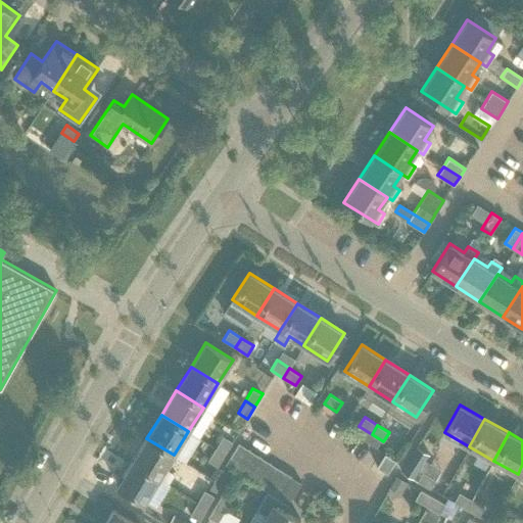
[(222,435),(215,447),(225,454),(232,441),(222,435)]
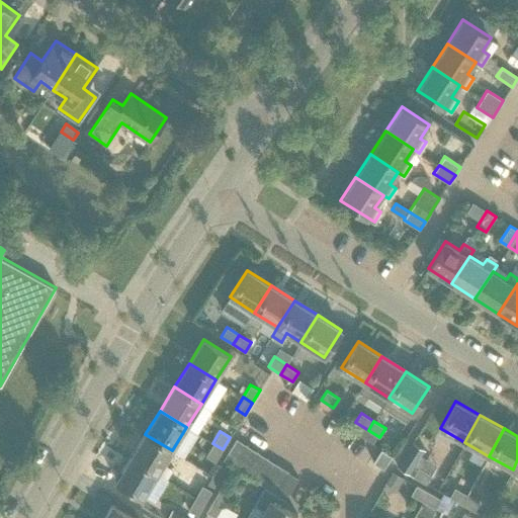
[(131,457),(158,475),(158,473),(167,480),(173,468),(165,462),(172,450),(145,434),(131,457)]
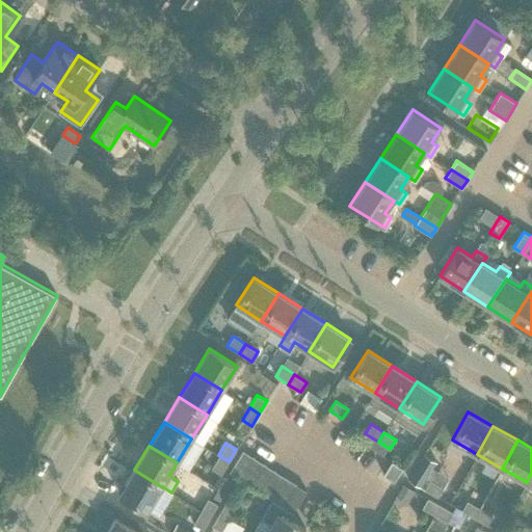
[(230,473),(240,479),(255,457),(243,450),(230,473)]
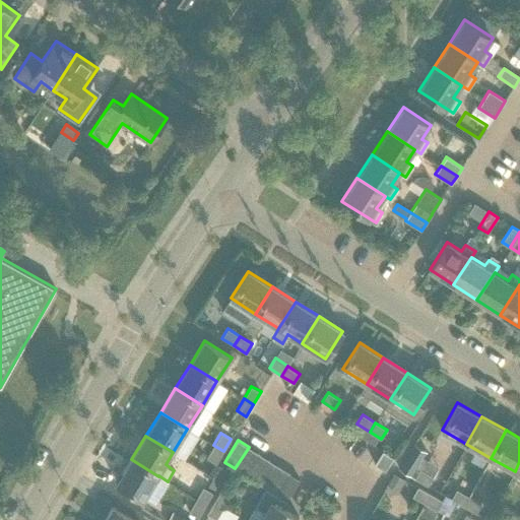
[(427,451),(413,443),(398,468),(411,476),(427,451)]
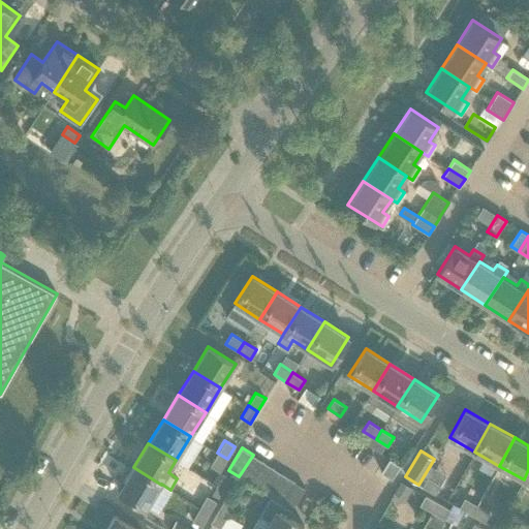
[(219,471),(227,459),(217,453),(209,465),(219,471)]
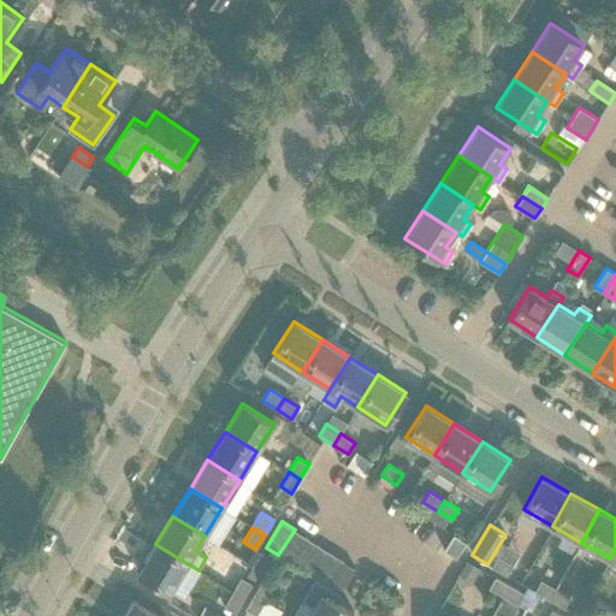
[(291,563),(307,538),(295,529),(278,555),(291,563)]
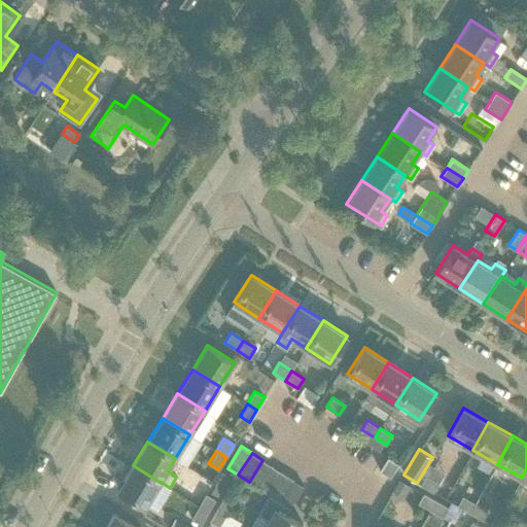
[(380,469),(390,477),(398,463),(388,456),(380,469)]
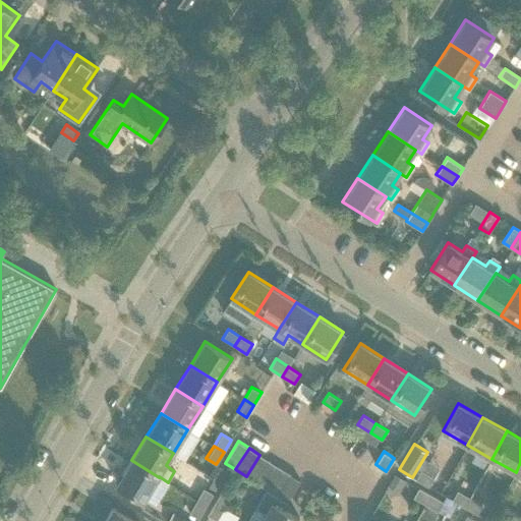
[(246,476),(256,482),(270,461),(259,455),(246,476)]
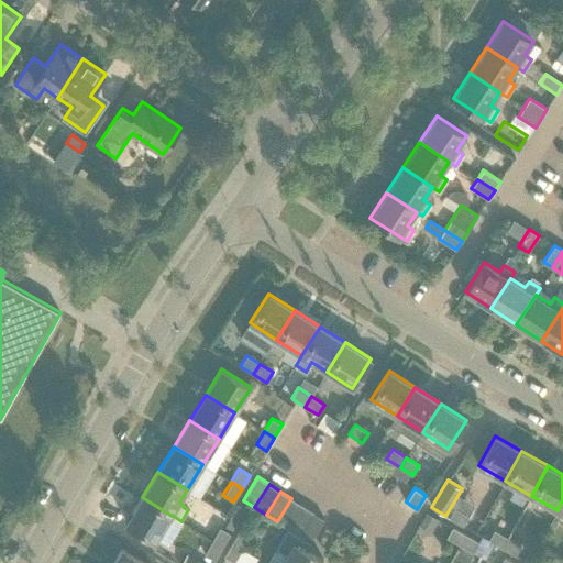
[(162,530),(172,516),(142,497),(127,523),(155,541),(156,540),(165,547),(172,536),(162,530)]
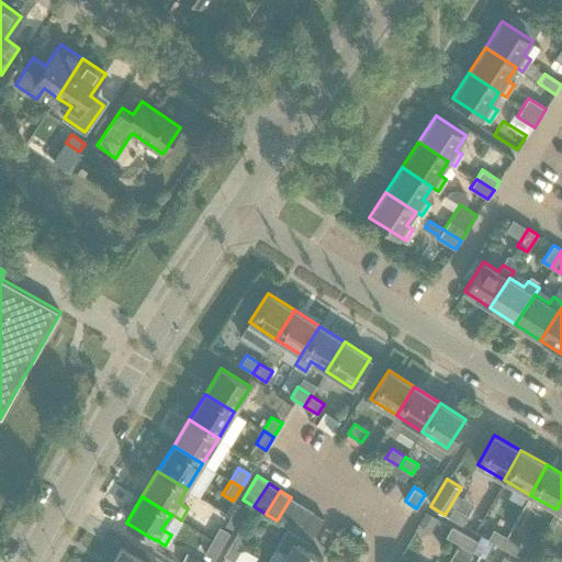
[(288,528),(302,504),(291,497),(277,520),(288,528)]
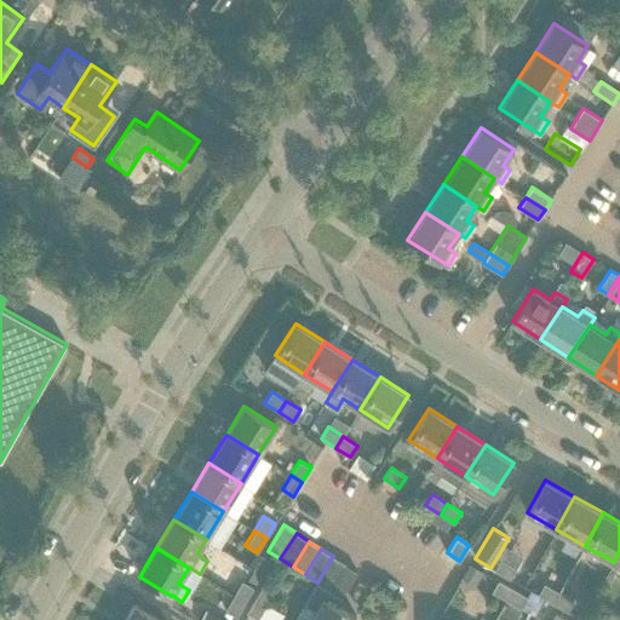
[(317,583),(329,590),(345,564),(333,556),(317,583)]
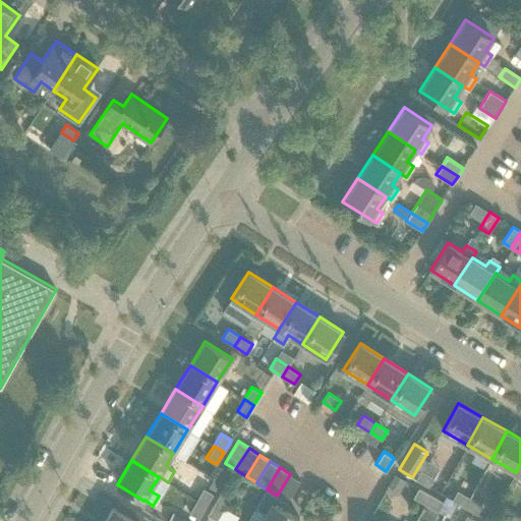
[(435,477),(421,469),(415,479),(428,487),(435,477)]
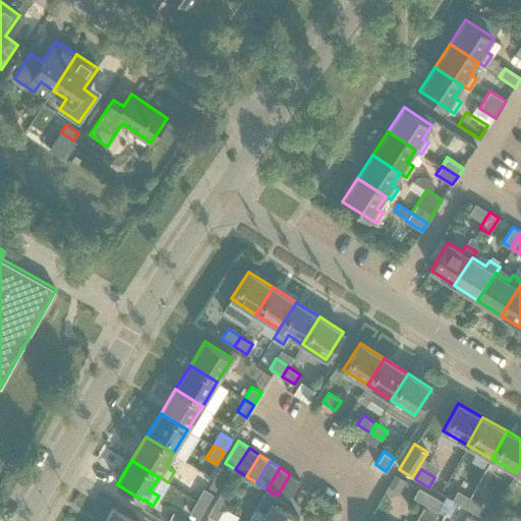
[(301,480),(290,474),(277,496),(287,503),(301,480)]
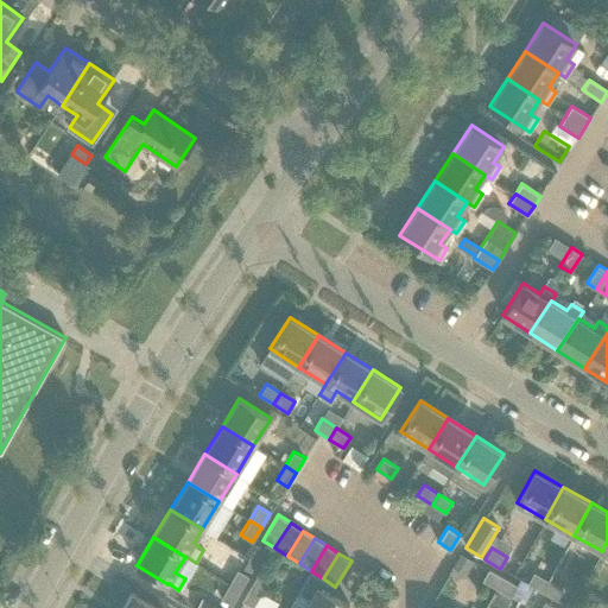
[(238,569),(228,583),(240,590),(248,576),(238,569)]
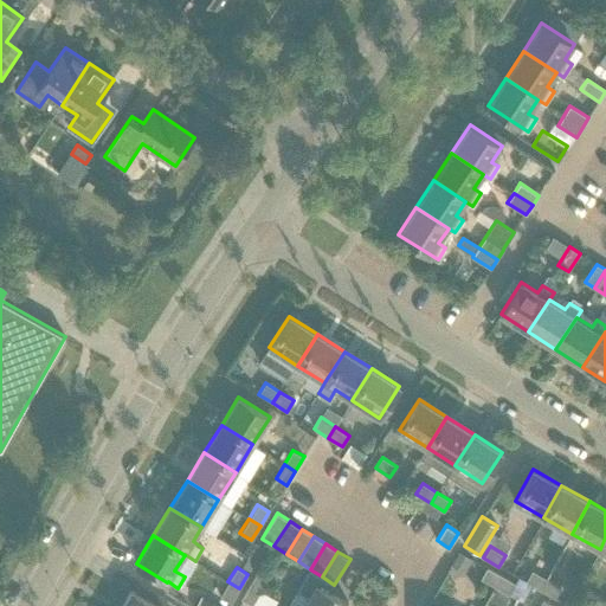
[(495,587),(502,575),(487,567),(481,579),(495,587)]
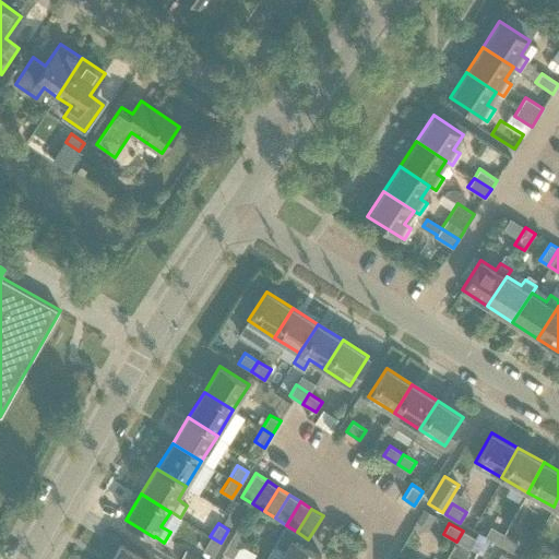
[(498,544),(503,533),(490,525),(485,536),(498,544)]
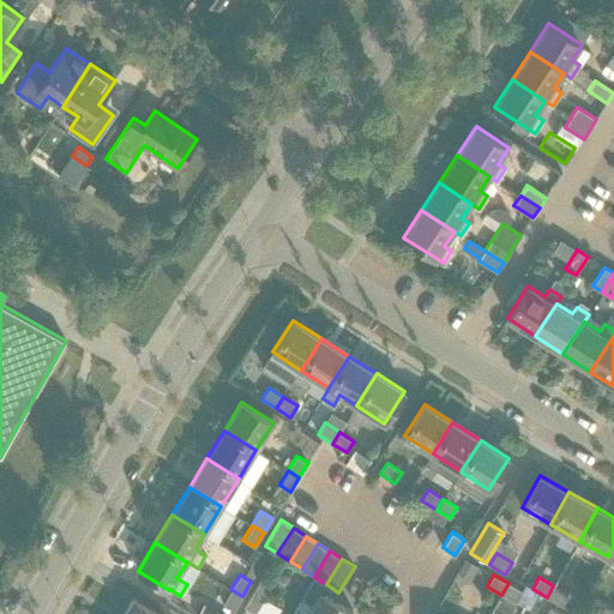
[(253,593),(265,599),(272,584),(262,578),(253,593)]
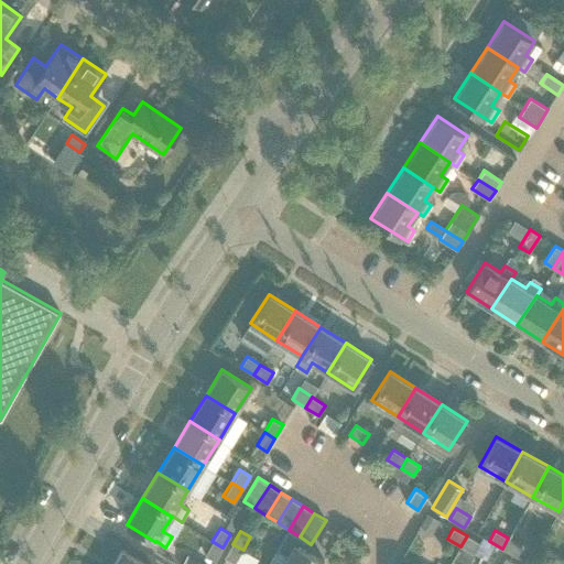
[(467,535),(461,546),(475,553),(480,543),(467,535)]
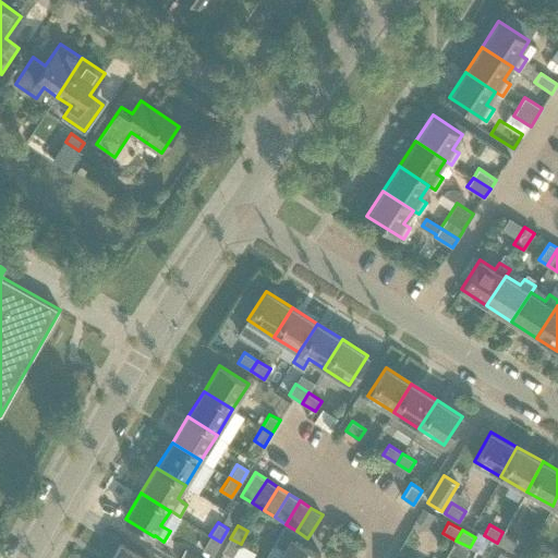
[(502,532),(497,543),(511,550),(517,540),(502,532)]
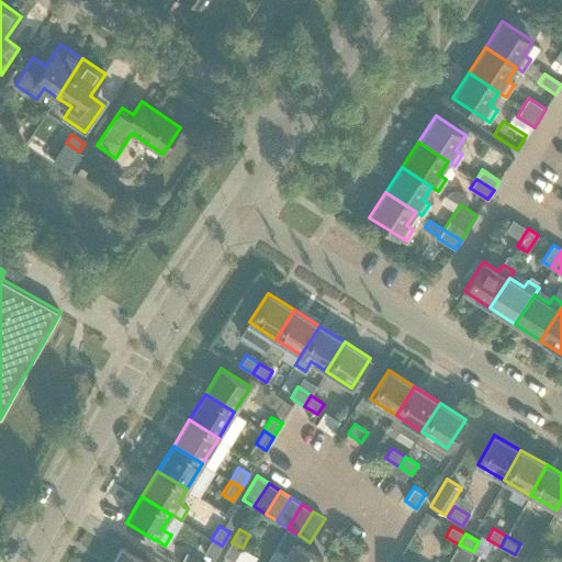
[(214,558),(222,546),(211,539),(203,552),(214,558)]
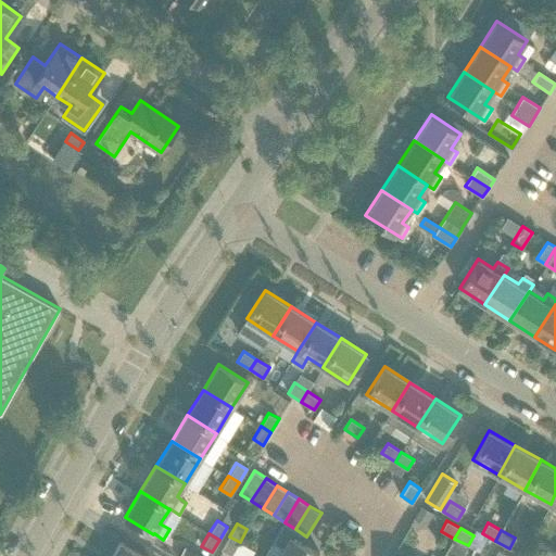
[(240,542),(229,536),(222,550),(232,555),(240,542)]
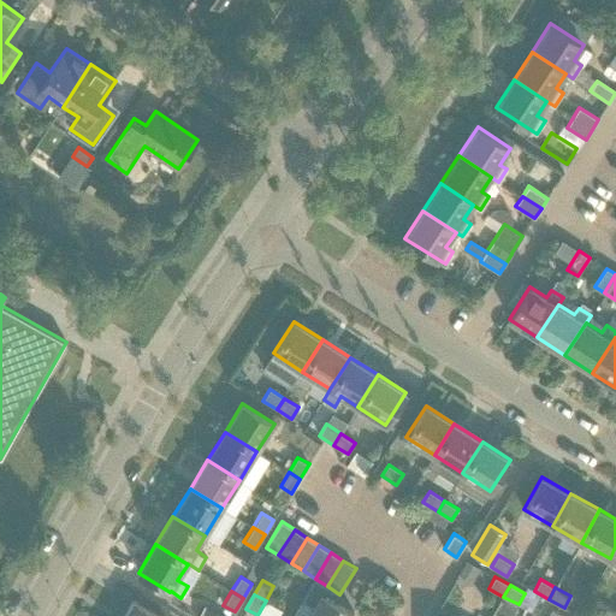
[(308,615),(351,615),(354,612),(321,594),(308,615)]
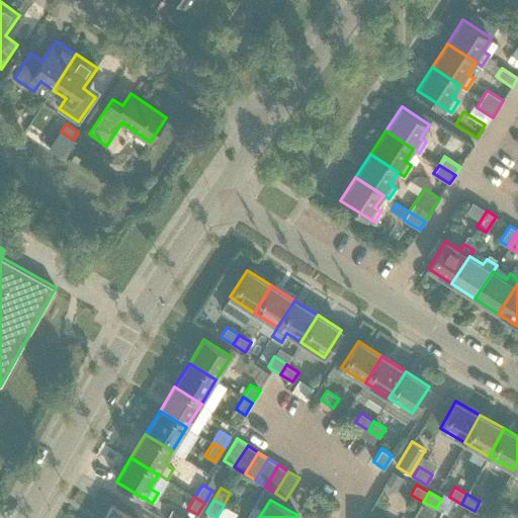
[(104,517),(137,517),(112,505),(104,517)]
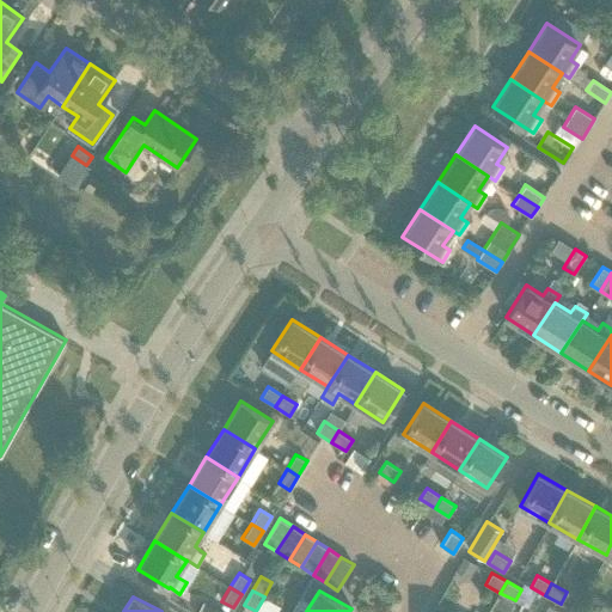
[(225,611),(204,599),(196,611),(225,611)]
